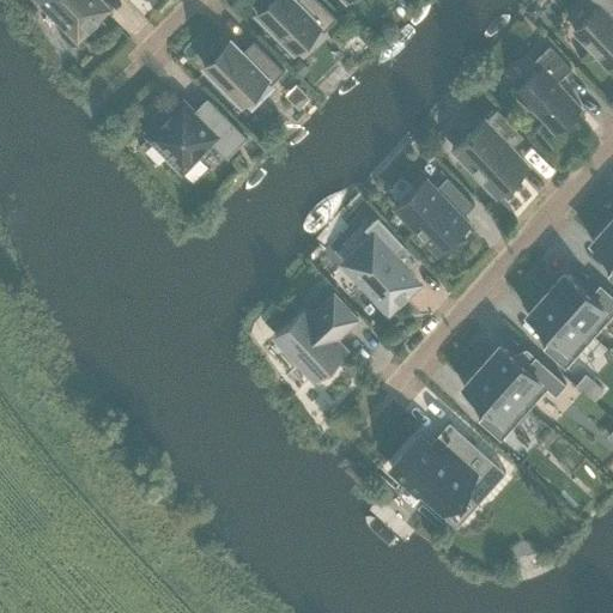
[(40,0),(78,37),(107,8),(97,0),(40,0)]
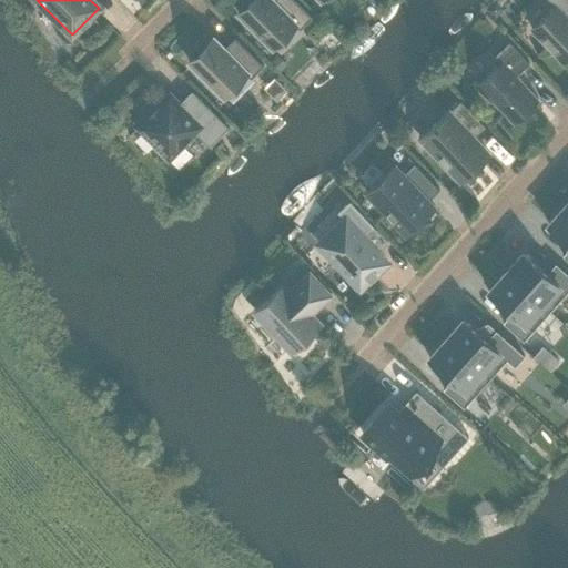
[(312,17),(295,0),(244,0),(241,3),(244,7),(237,12),(272,48),(295,24),(300,29),(312,17)]
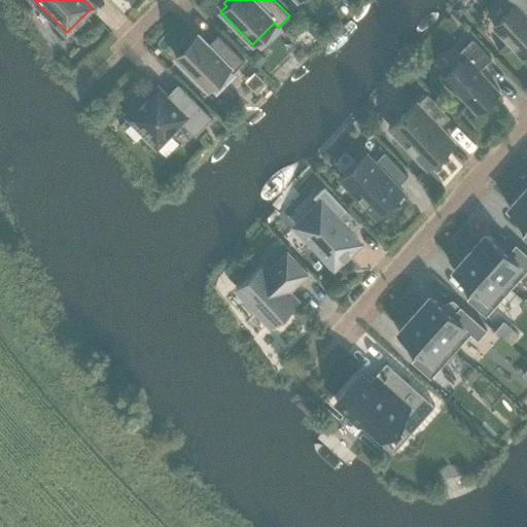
[(524,59),(526,56),(526,16),(522,12),(526,7),(526,0),(510,0),(515,5),(493,26),(524,59)]
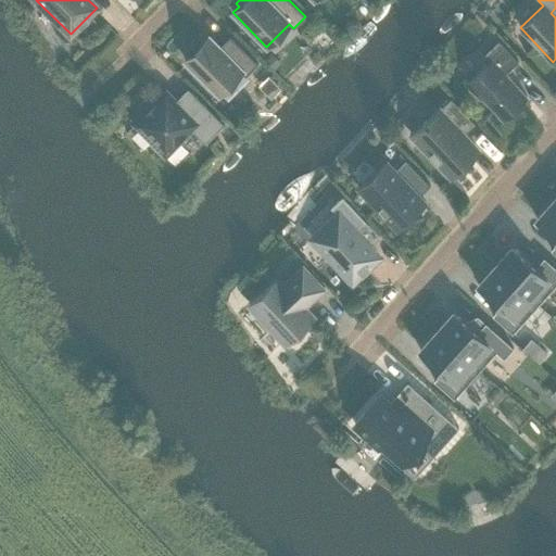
[(191,54),(185,60),(219,95),(241,72),(245,76),(257,64),(230,36),(219,47),(209,37),(203,42),(200,39),(188,51),(191,54)]
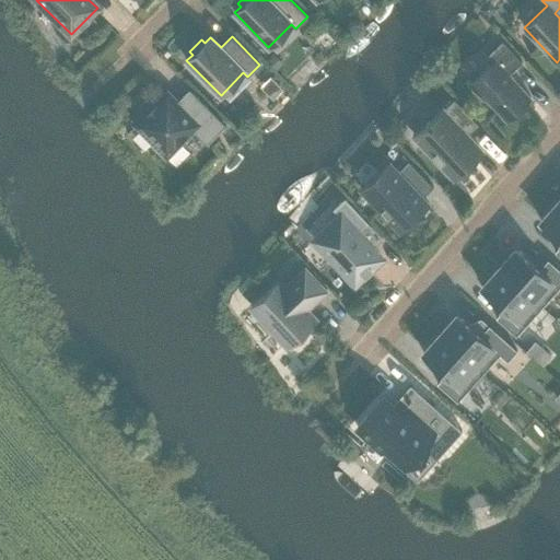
[(522,62),(502,42),(485,58),(490,63),(469,84),(482,98),(485,97),(506,120),(531,97),(509,74),(522,62)]
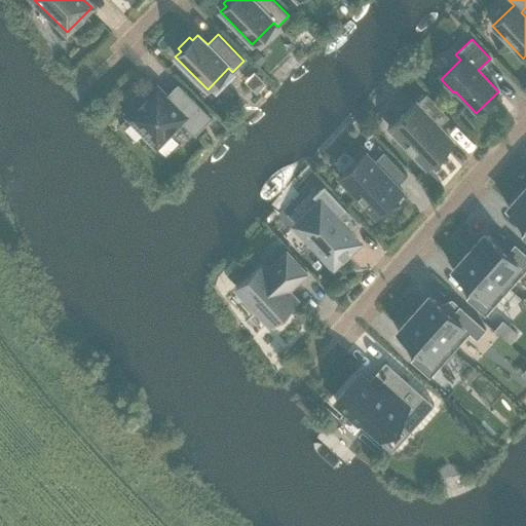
[(258,49),(251,57),(255,60),(259,65),(266,59),(258,49)]
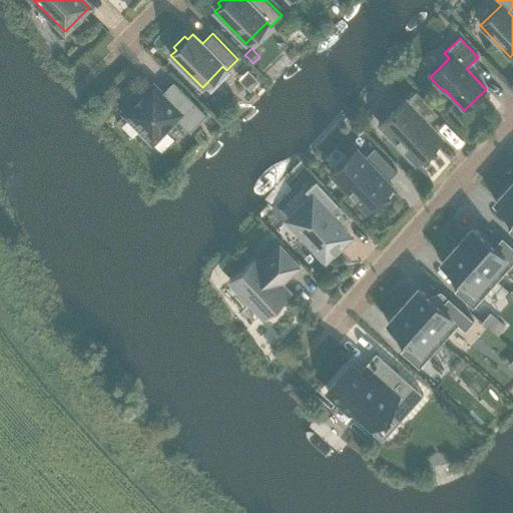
[(161,93),(152,85),(124,113),(140,129),(139,131),(152,144),(166,131),(164,129),(175,118),(189,132),(206,114),(173,81),(161,93)]
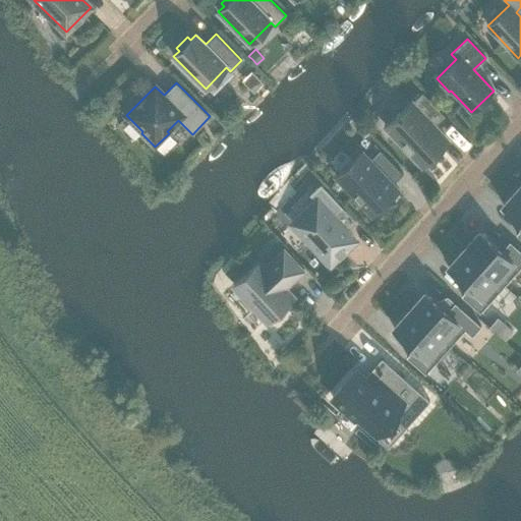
[(385,125),(423,166),(449,142),(433,126),(444,116),(422,94),(412,104),(410,102),(385,125)]
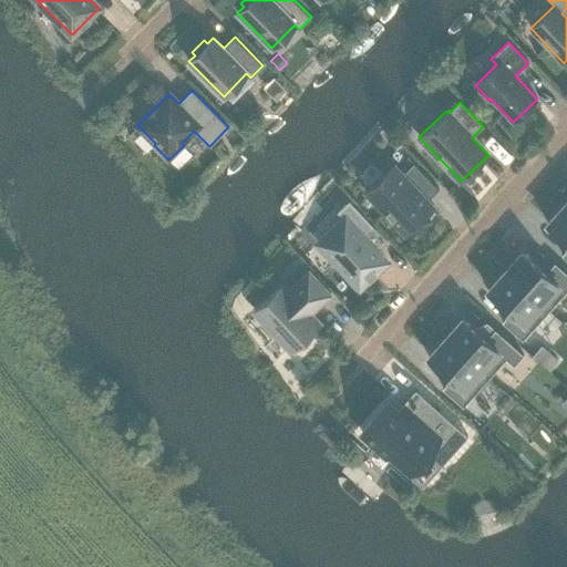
[(393,164),(364,192),(405,234),(434,206),(428,199),(439,188),(414,163),(403,174),(393,164)]
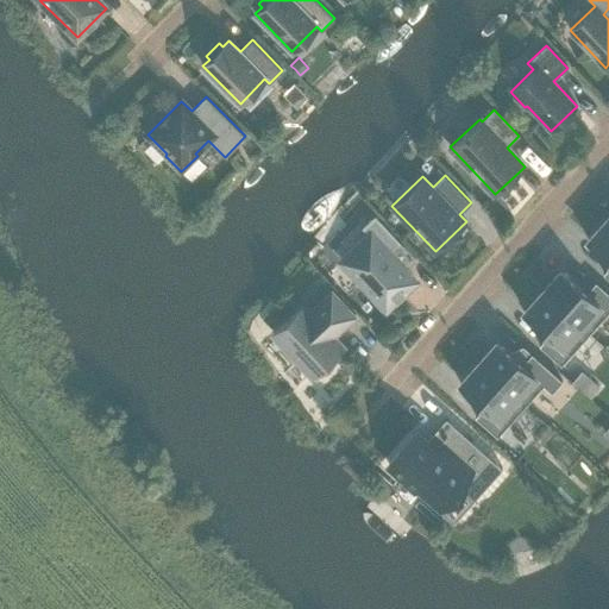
[(341,262),(385,308),(415,281),(389,252),(400,243),(375,217),(363,227),(370,234),(341,262)]
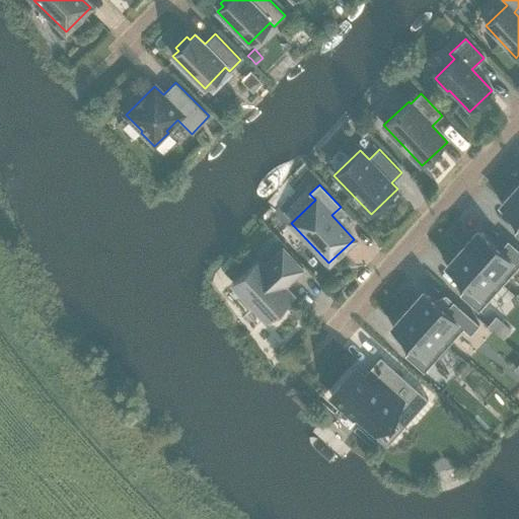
[(518,189),(517,188),(501,205),(518,221),(518,226),(514,233),(518,237),(518,189)]
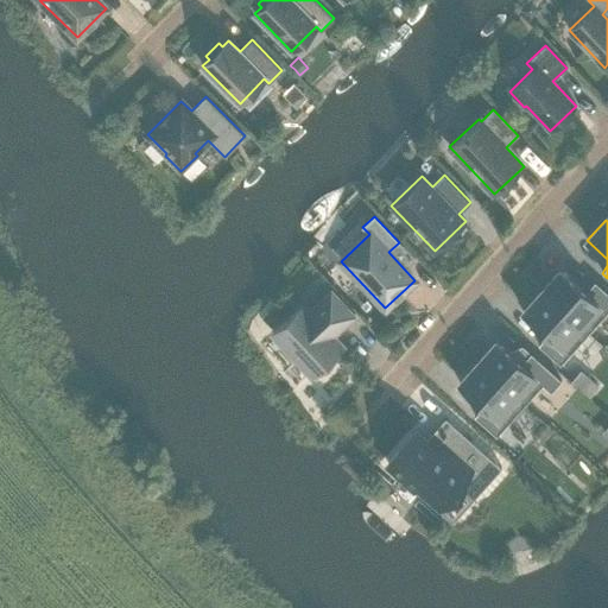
[(561,271),(542,291),(588,331),(607,309),(607,292),(593,280),(583,291),(561,271)]
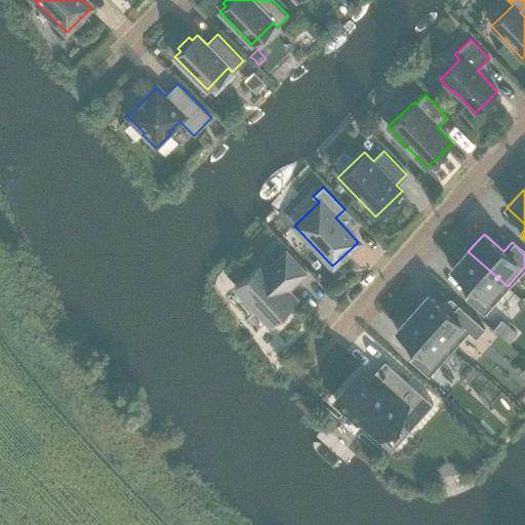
[(307,273),(286,251),(267,270),(261,264),(236,287),(271,324),(296,300),(285,289),(292,283),(294,285),(307,273)]
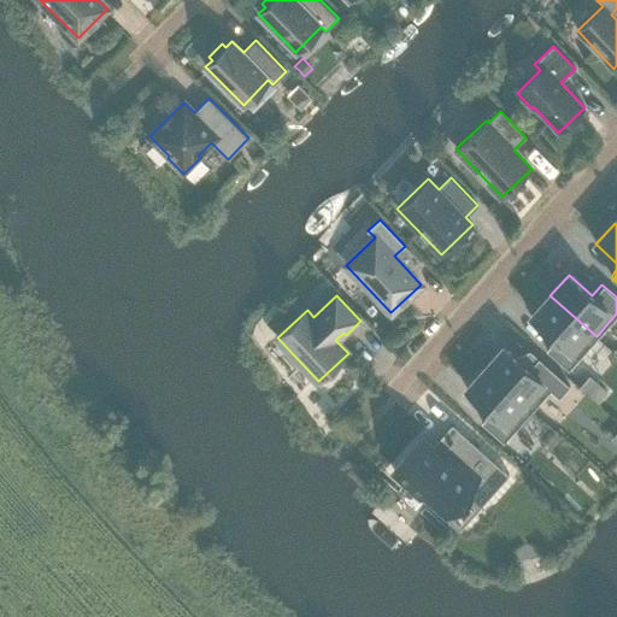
[(550,295),(530,317),(556,339),(546,350),(569,369),(597,336),(550,295)]
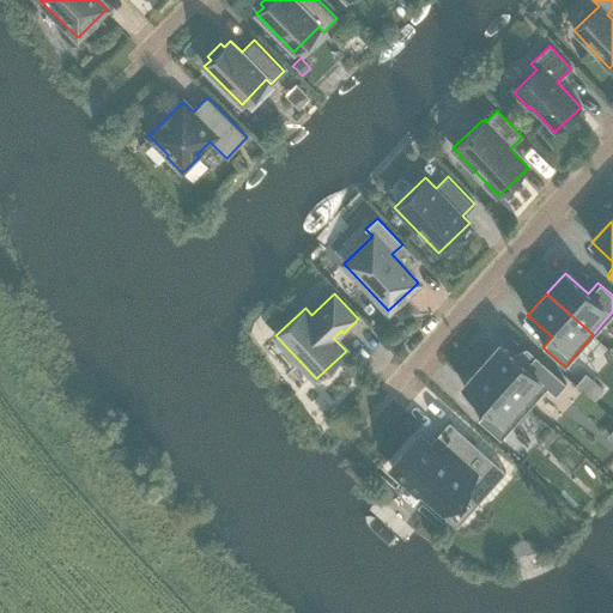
[(501,345),(481,365),(528,406),(546,387),(556,395),(565,383),(535,356),(526,366),(501,345)]
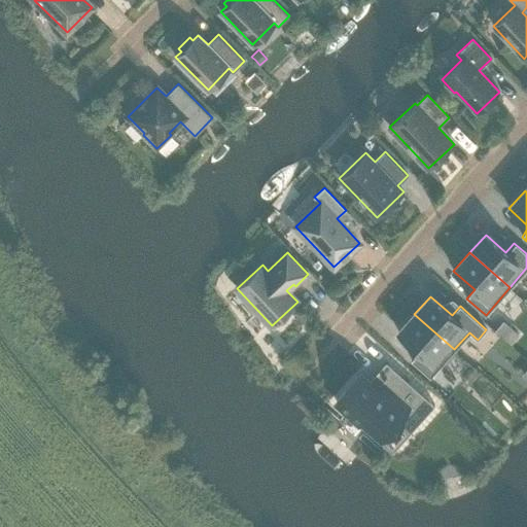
[(414,314),(398,332),(419,351),(411,360),(430,377),(454,349),(414,314)]
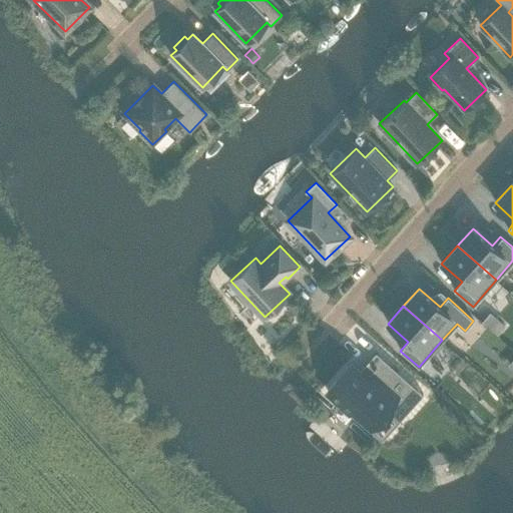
[(491,324),(488,327),(497,335),(505,326),(496,318),(491,324)]
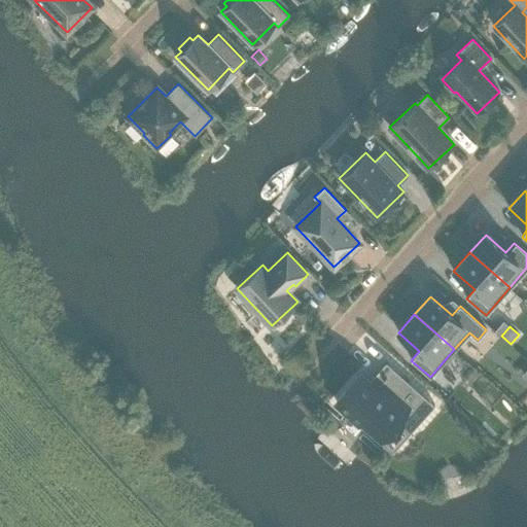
[(367,379),(342,408),(365,428),(367,426),(386,444),(409,419),(420,430),(437,411),(396,375),(381,392),(367,379)]
